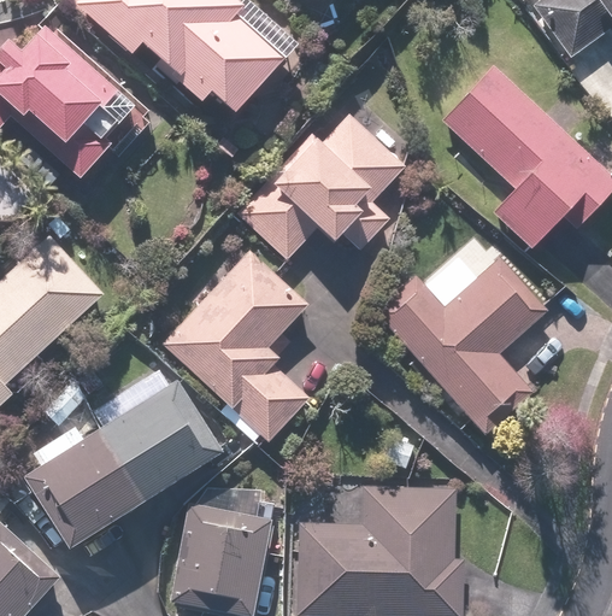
[(141,44),(168,65),(159,75),(177,92),(181,87),(200,103),(215,86),(241,109),(286,57),(241,18),(251,6),(243,0),(75,0),(74,1),(134,53),(141,44)]
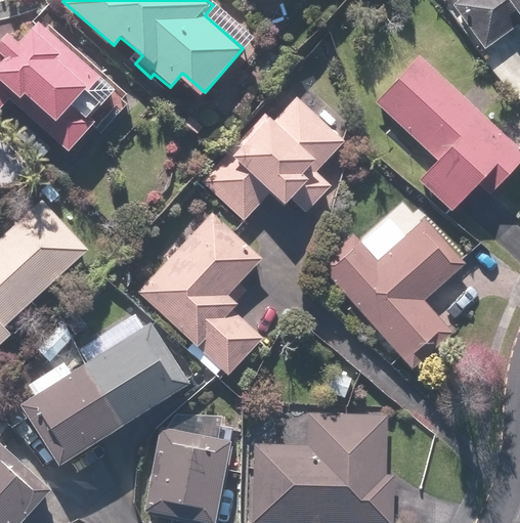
[(519,0),(453,0),(451,2),(485,49),(516,27),(519,31),(519,0)]
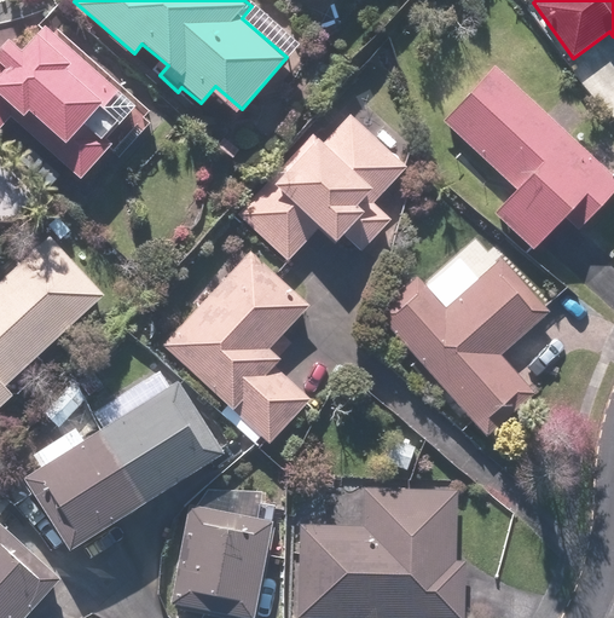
[(0,125),(11,114),(81,178),(144,110),(47,21),(24,45),(12,34),(0,46),(0,125)]
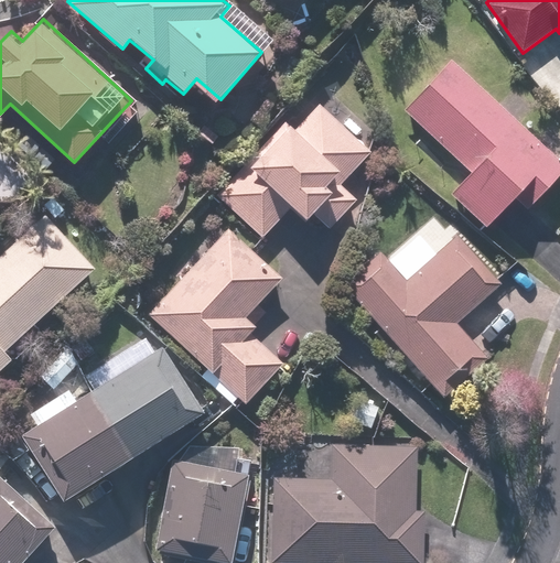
[(528,185),(540,195),(559,173),(559,158),(450,58),(404,109),(470,172),(451,196),(487,228),(528,185)]
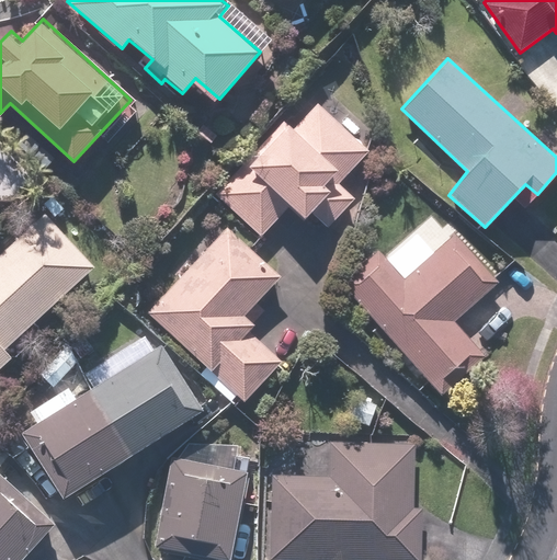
[(368,151),(316,103),(292,133),(282,124),(216,195),(261,236),(288,206),(305,223),(337,187),(331,182),(342,170),(348,175),(368,151)]
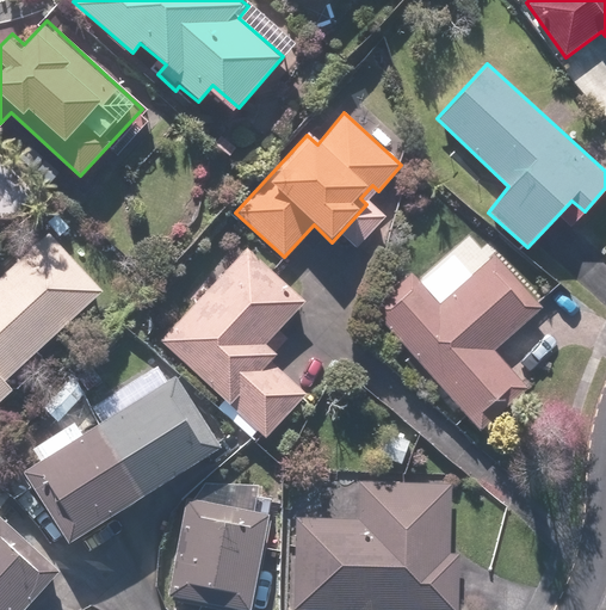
[(8,376),(104,290),(53,233),(0,278),(0,406),(19,389),(8,376)]
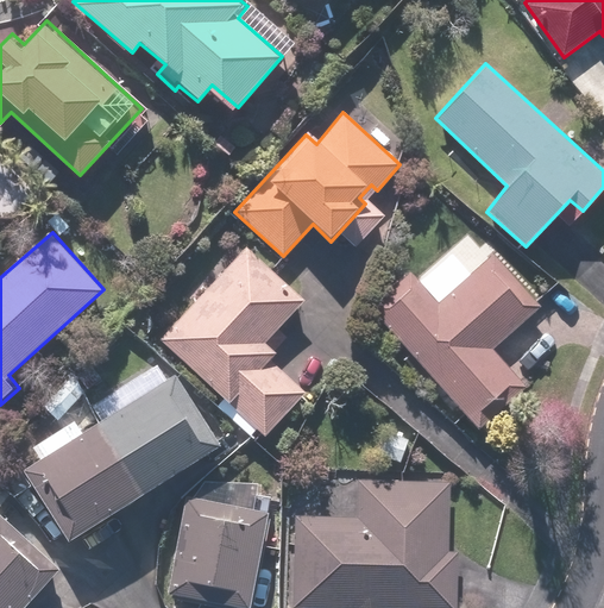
[(308,304),(247,246),(159,339),(266,440),(309,396),(274,362),(281,355),(269,344),(308,304)]
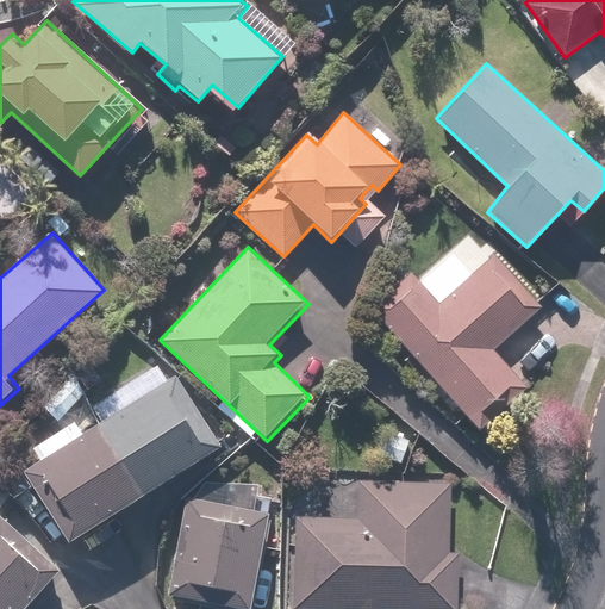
[(410,271),(369,308),(482,430),(529,387),(493,350),(542,304),(494,253),(469,277),(451,258),(423,285),(410,271)]
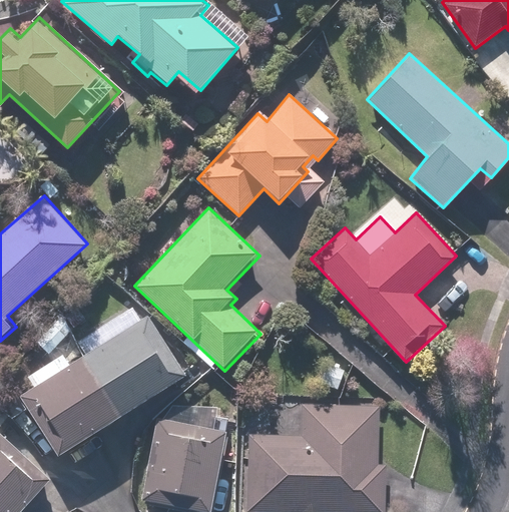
[(145,303),(29,377),(36,388),(22,397),(60,456),(190,372),(145,303)]
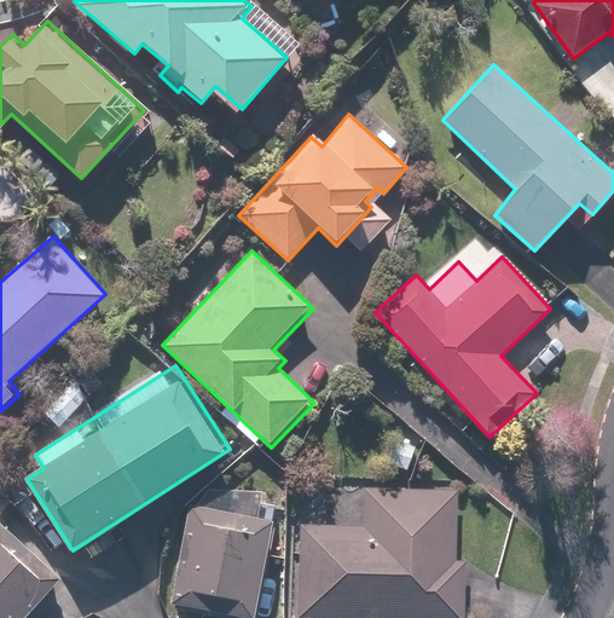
[(274,515),(258,514),(261,491),(207,485),(204,507),(189,506),(177,604),(262,614),(274,515)]
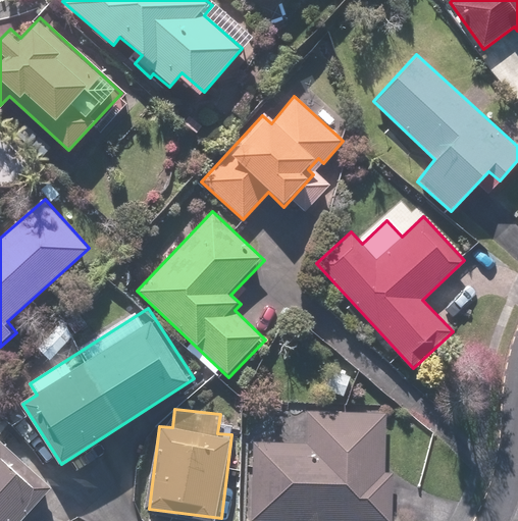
[(304,441),(253,440),(251,520),(391,520),(393,471),(383,470),(384,415),(305,413),(304,441)]
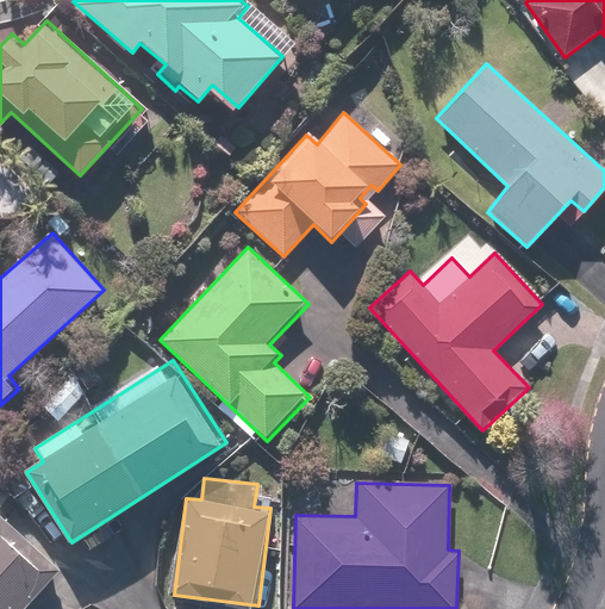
[(27,608),(66,570),(2,510),(0,513),(0,608),(27,608)]
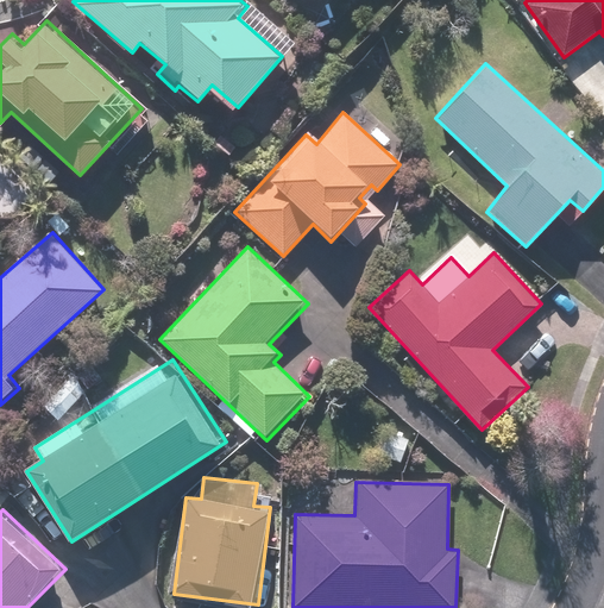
All buildings are outlined.
